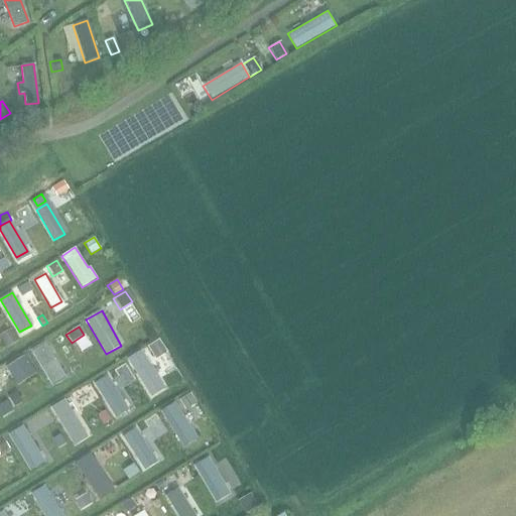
[(10,328),(0,334),(0,338),(6,348),(17,341),(10,328)]
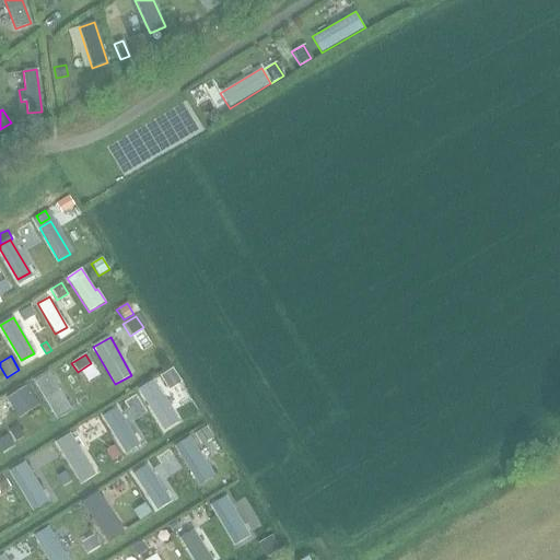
[(171,369),(159,377),(167,392),(181,383),(171,369)]
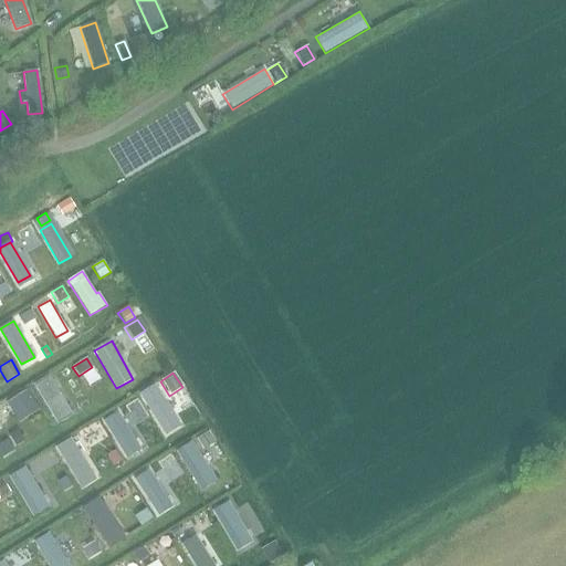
[(48,384),(37,390),(53,420),(65,412),(48,384)]
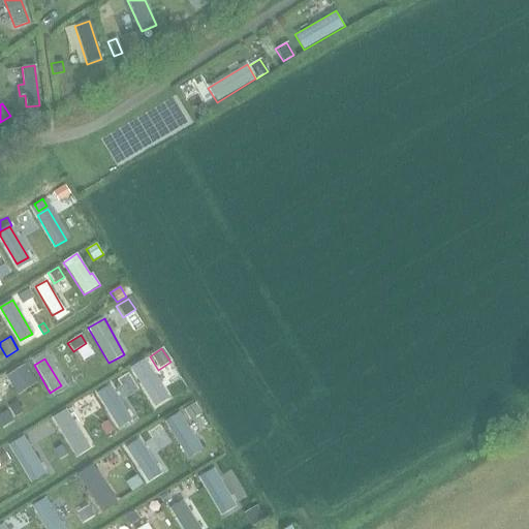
[(146,362),(132,370),(153,405),(166,397),(146,362)]
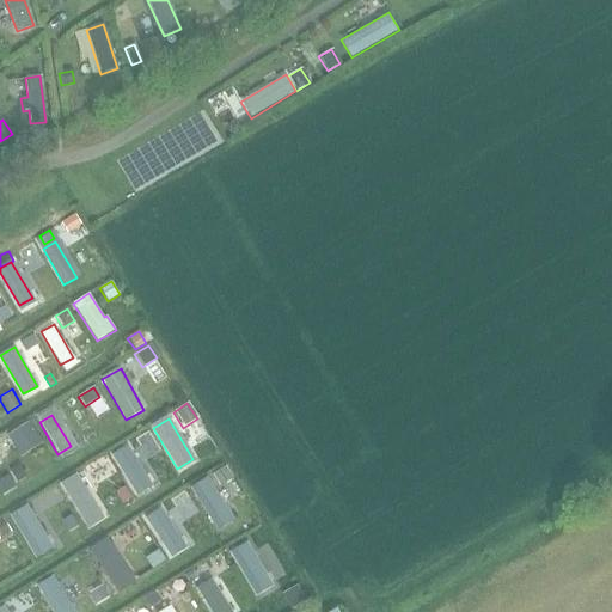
[(30,421),(7,435),(22,458),(44,444),(30,421)]
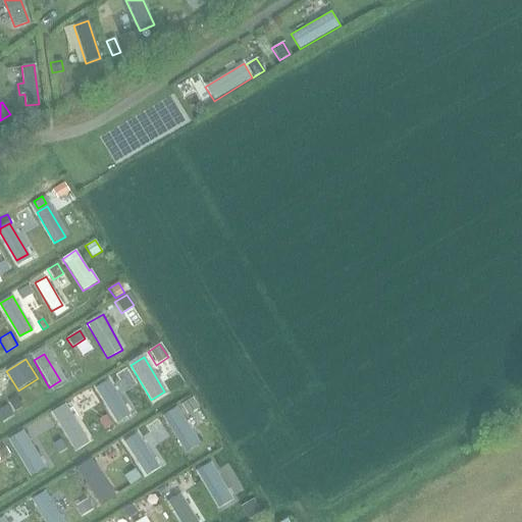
[(123,366),(112,373),(118,383),(129,376),(123,366)]
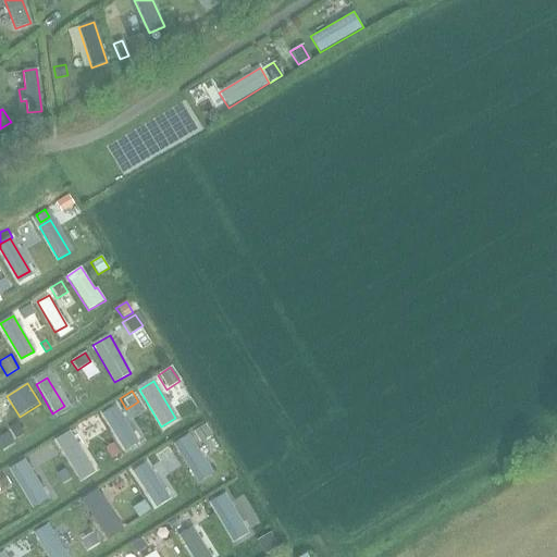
[(115,408),(104,415),(121,443),(133,436),(115,408)]
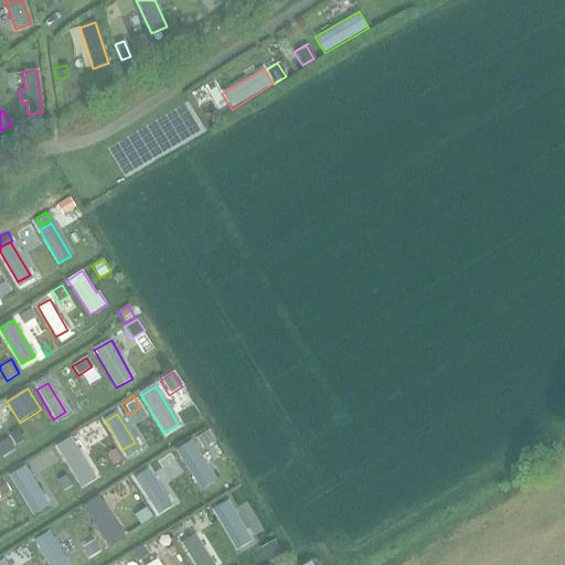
[(18,428),(8,435),(13,443),(23,437),(18,428)]
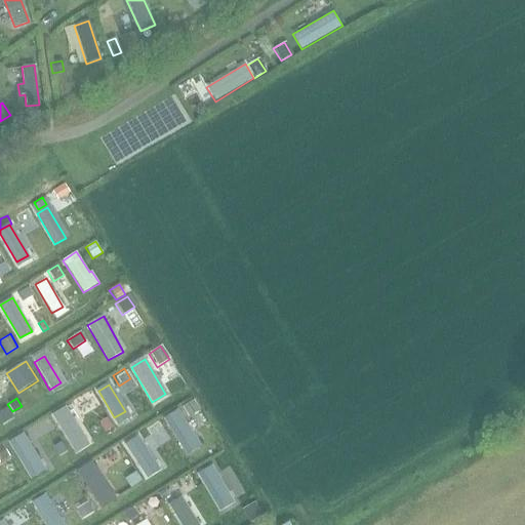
[(191,400),(182,406),(188,415),(197,409),(191,400)]
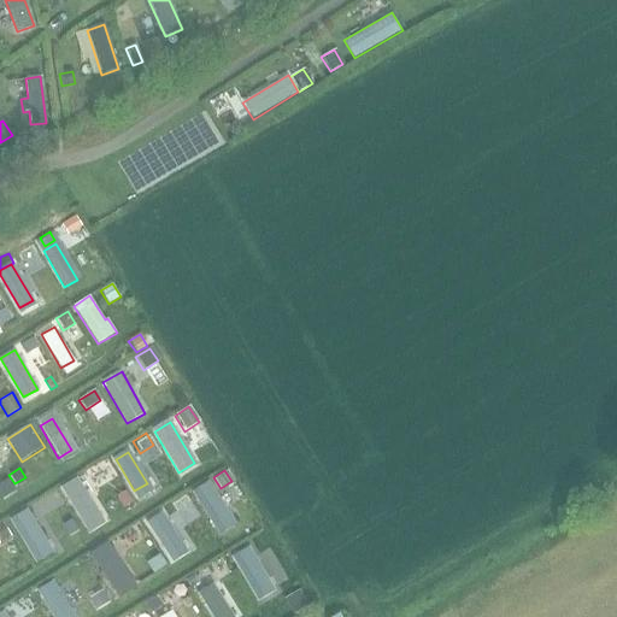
[(86,475),(71,483),(95,523),(110,515),(86,475)]
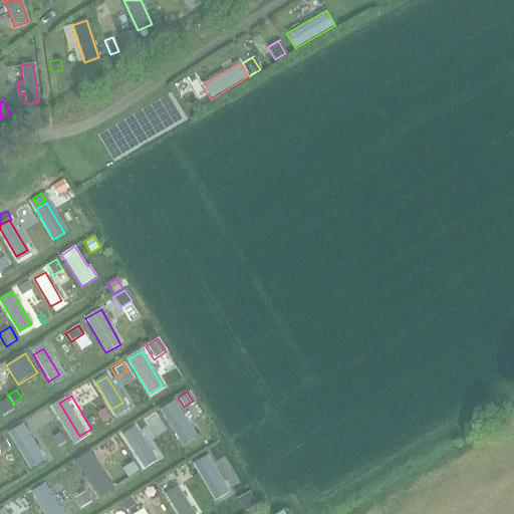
[(8,402),(0,406),(0,411),(3,416),(13,410),(8,402)]
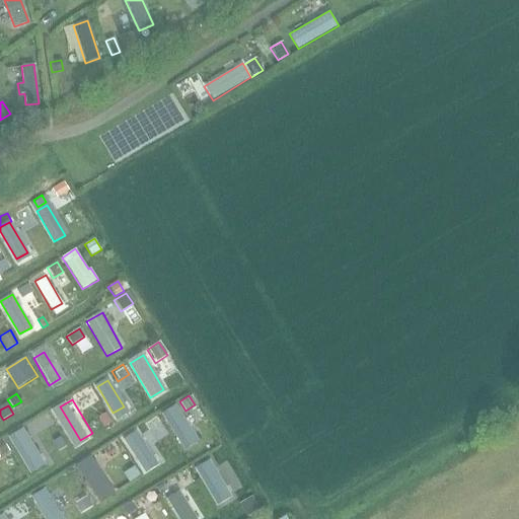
[(103,414),(97,418),(104,428),(110,424),(103,414)]
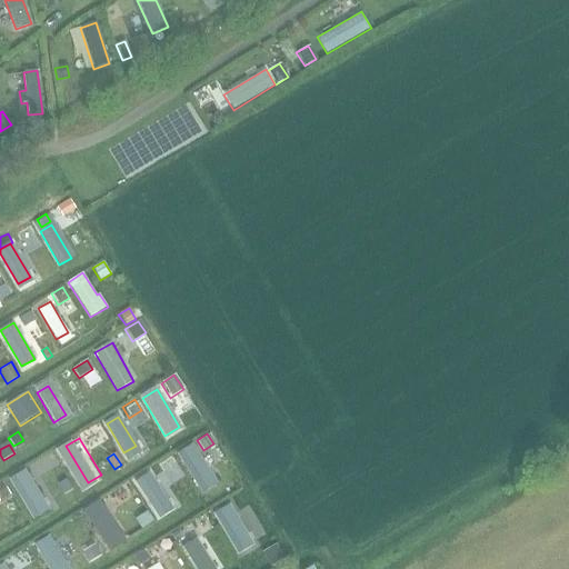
[(193,453),(182,461),(200,491),(211,485),(193,453)]
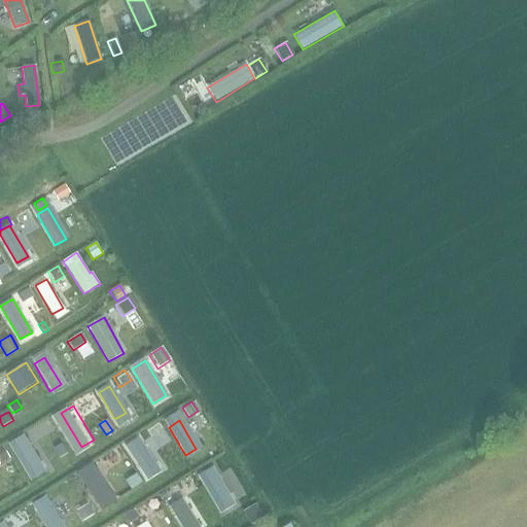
[(44,432),(33,440),(49,468),(62,462),(44,432)]
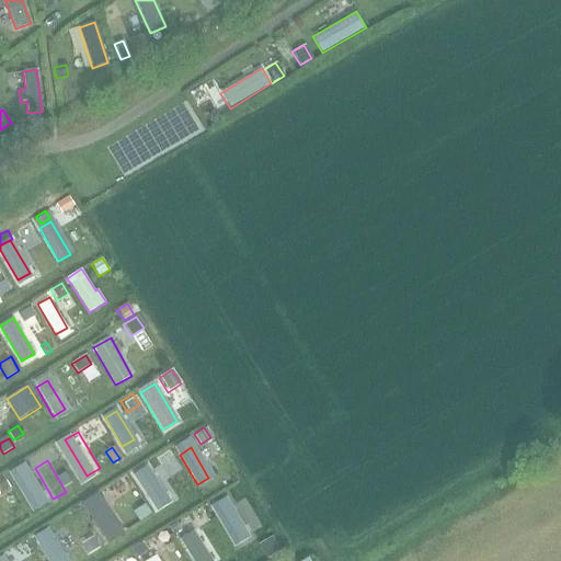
[(151,465),(140,471),(162,510),(174,503),(151,465)]
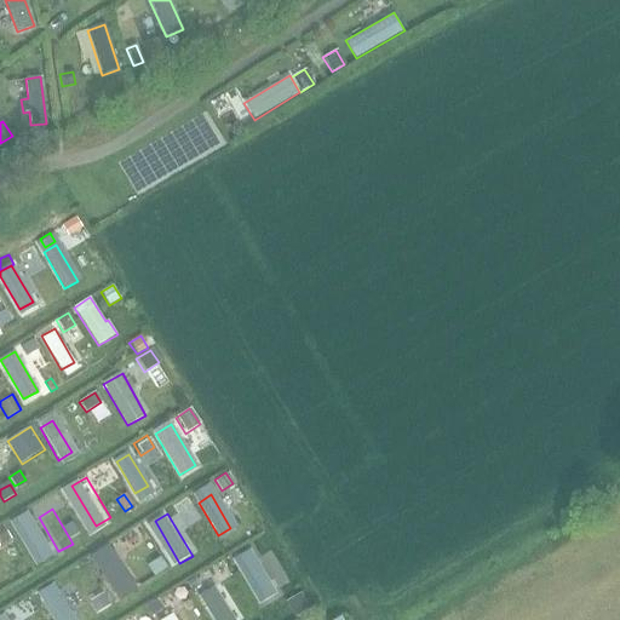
[(3,526),(0,527),(0,545),(11,539),(3,526)]
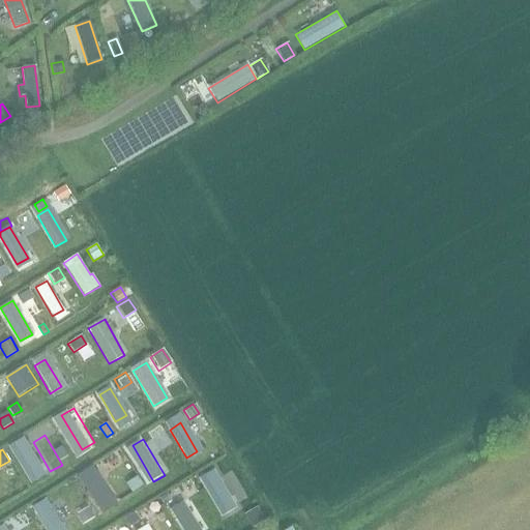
[(119,450),(92,468),(111,496),(127,484),(115,466),(124,460),(119,450)]
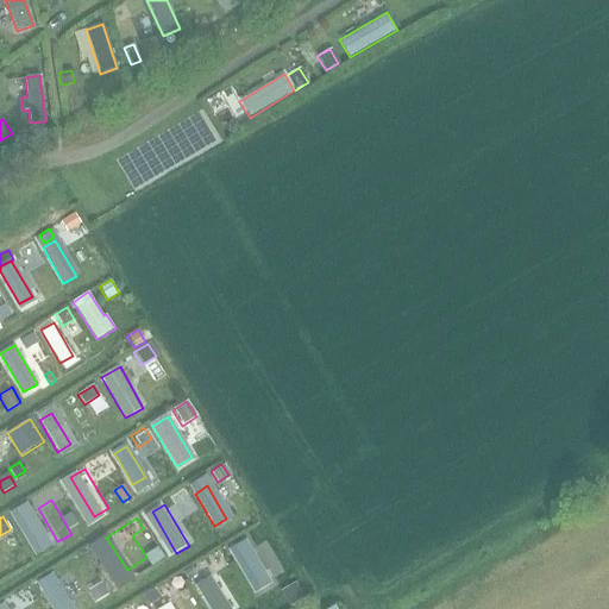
[(240,540),(227,548),(251,588),(264,581),(240,540)]
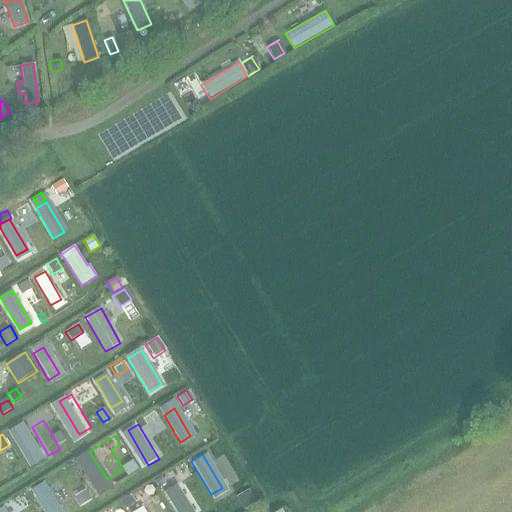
[(59,472),(47,479),(66,511),(78,505),(71,493),(59,472)]
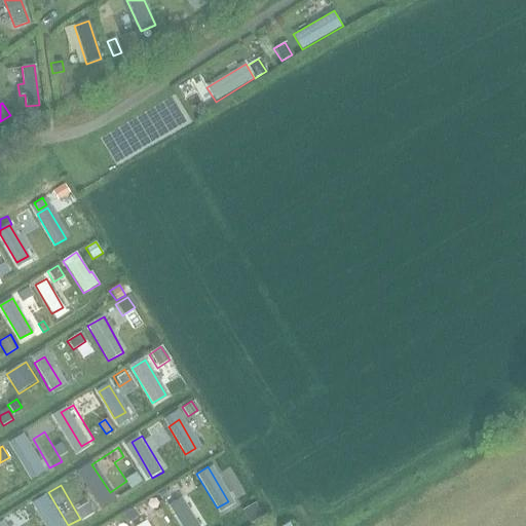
[(166,490),(158,494),(162,500),(170,495),(166,490)]
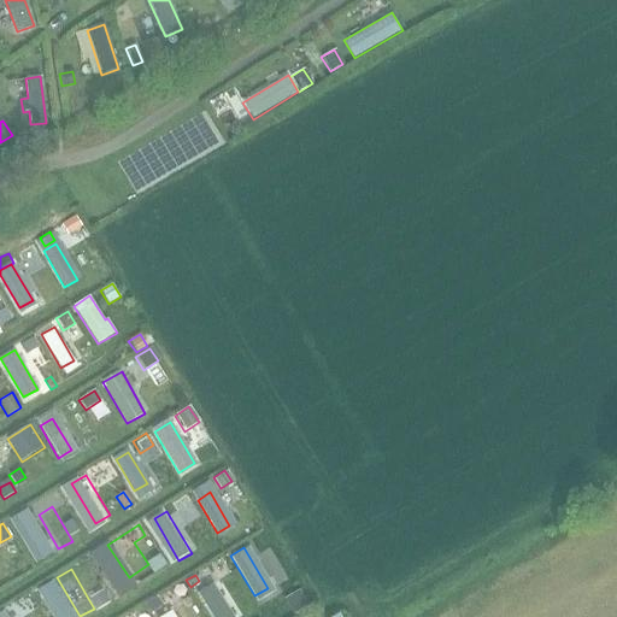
[(74,616),(53,582),(37,592),(53,616),(74,616)]
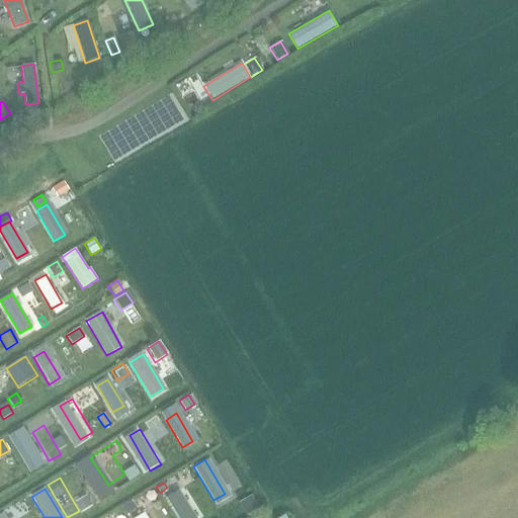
[(195,517),(179,490),(166,497),(178,517),(195,517)]
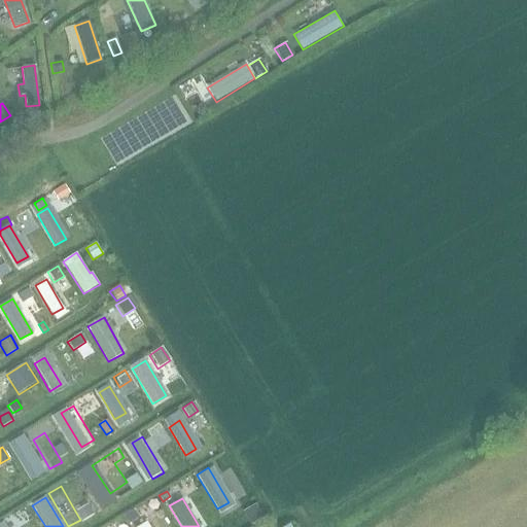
[(83,500),(73,507),(80,520),(92,514),(83,500)]
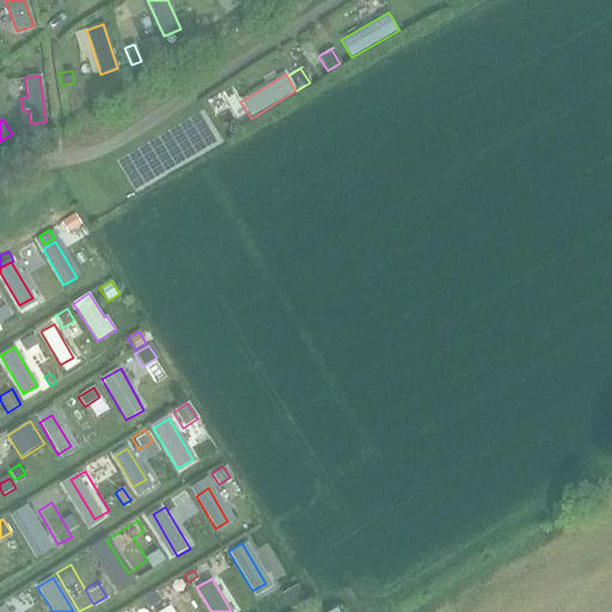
[(295,586),(281,594),(291,610),(305,601),(295,586)]
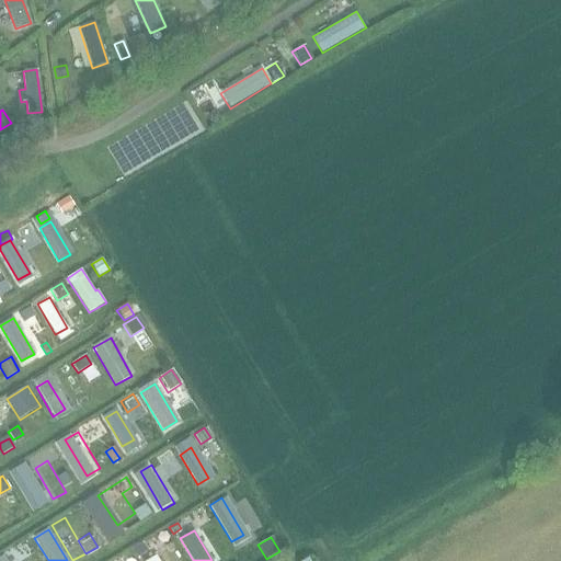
[(142,542),(130,550),(136,559),(148,551),(142,542)]
